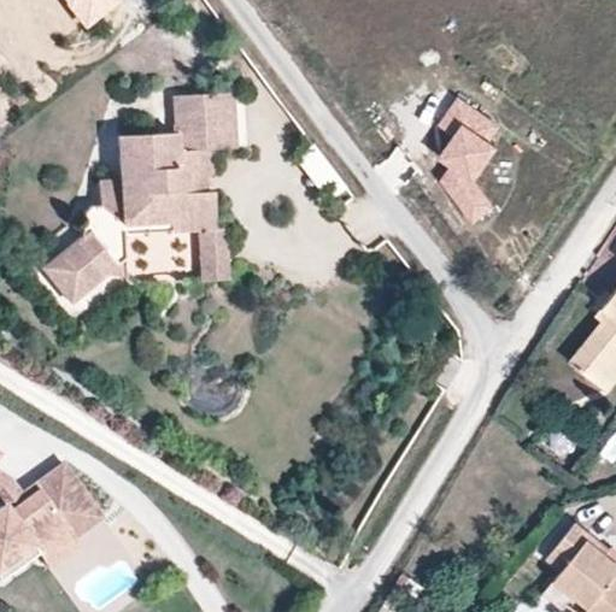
[(129,0),(62,0),(89,34),(130,1),(129,0)]
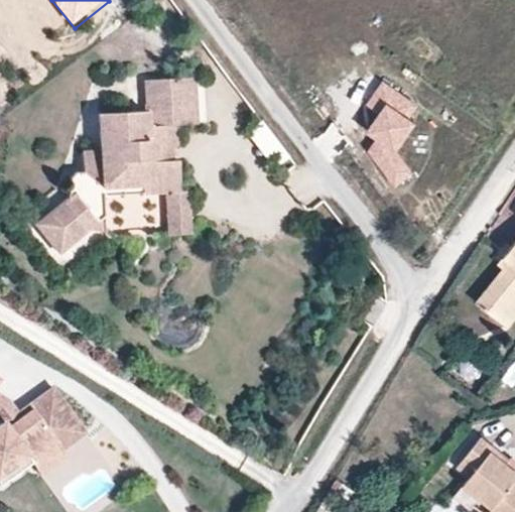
[(160,160),(159,148),(169,147),(175,143),(175,124),(196,122),(194,78),(144,80),(146,111),(98,113),(100,151),(82,151),(83,171),(74,171),(70,177),(67,199),(35,224),(58,253),(89,228),(104,231),(103,195),(164,192),(166,235),(190,233),(188,192),(179,192),(177,160),(160,160)]
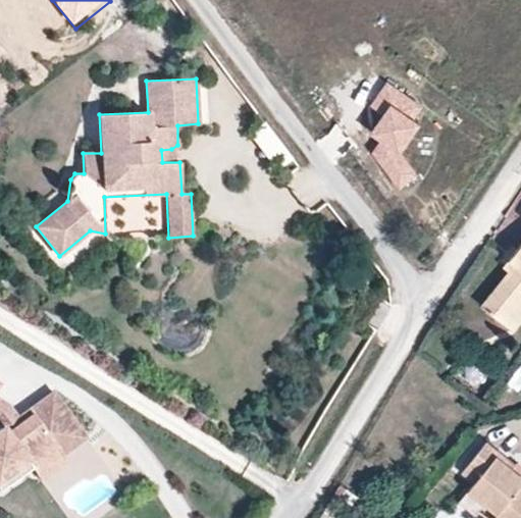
[(422,107),(386,82),(370,105),(379,112),(368,128),(380,138),(370,153),(398,190),(417,173),(400,151),(419,123),(414,119),(422,107)]
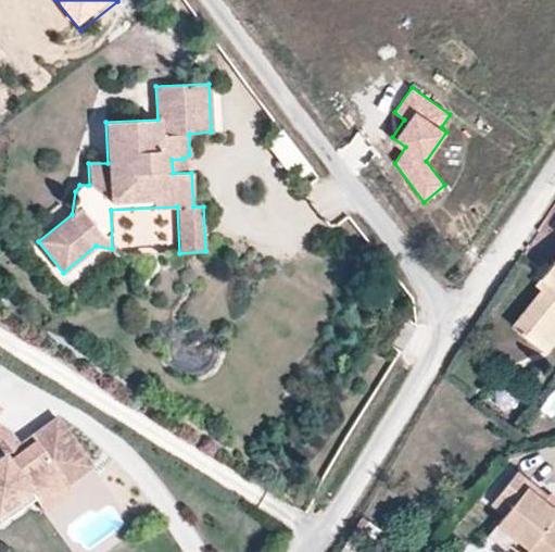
[(268,143),(286,168),(300,159),(281,134),(268,143)]
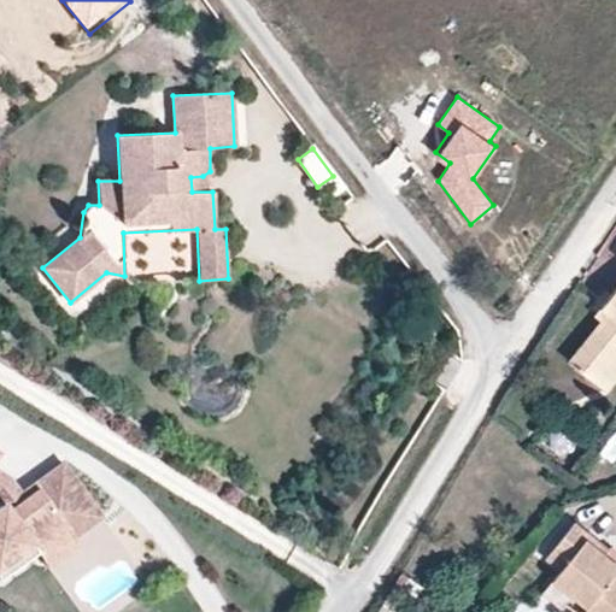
[(615,295),(604,310),(611,316),(603,325),(572,364),(596,384),(615,358),(615,295)]
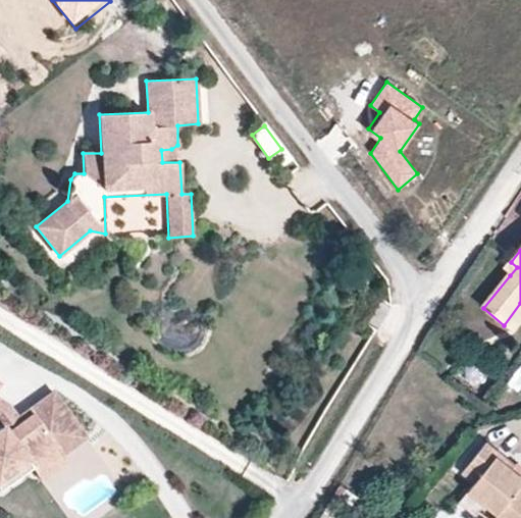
[(510,275),(517,267),(511,262),(505,270),(510,275)]
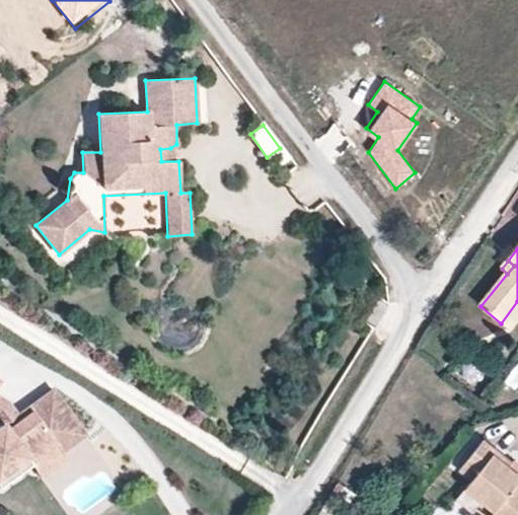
[(509,330),(517,318),(517,301),(501,323),(509,330)]
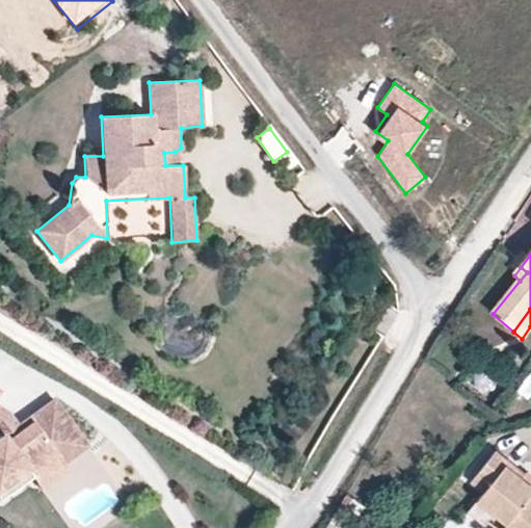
[(87,448),(53,400),(17,427),(21,433),(5,445),(1,440),(0,441),(0,490),(26,471),(32,480),(58,460),(62,466),(87,448)]
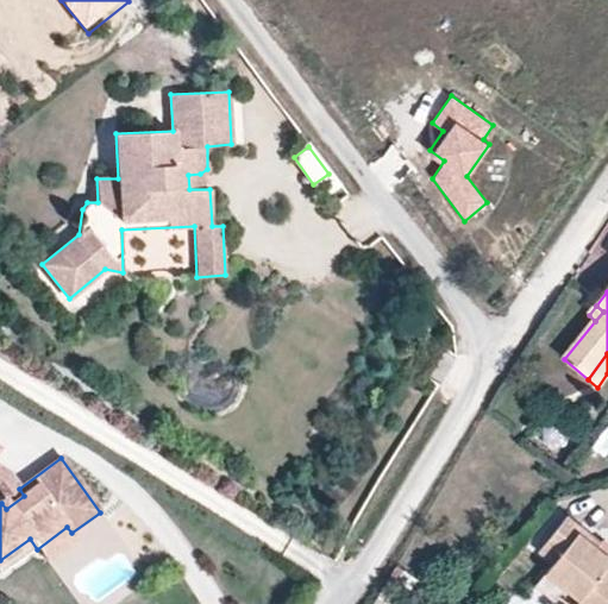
[(19,489),(8,474),(0,469),(0,499),(1,503),(6,509),(24,496),(19,489)]
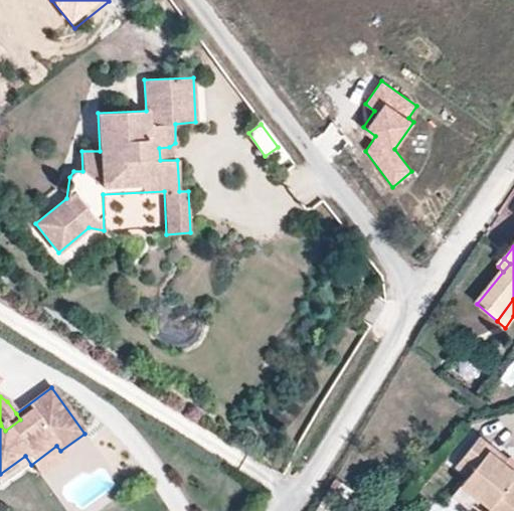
[(513,510),(513,470),(512,469),(505,464),(509,460),(480,437),(457,467),(469,477),(463,485),(492,508),(495,510),(513,510)]
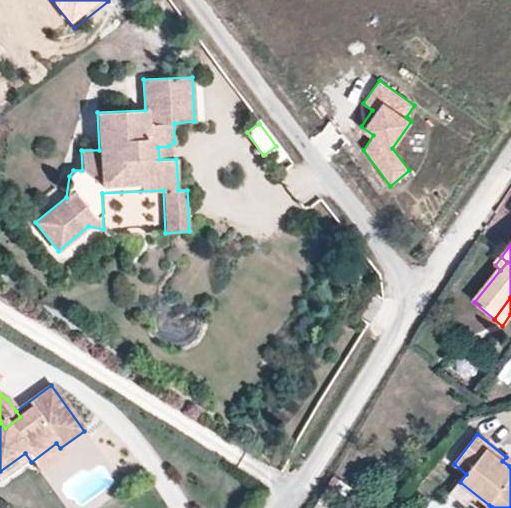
[(41,475),(67,456),(60,448),(56,443),(31,462),(41,475)]
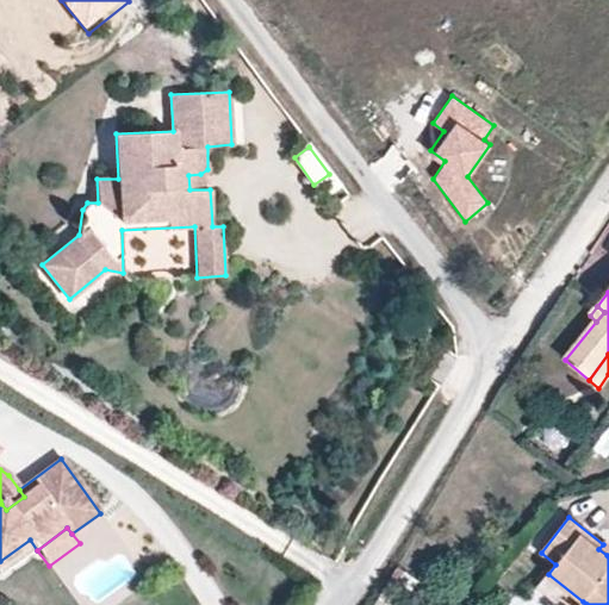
[(0,575),(37,550),(30,540),(0,561),(0,575)]
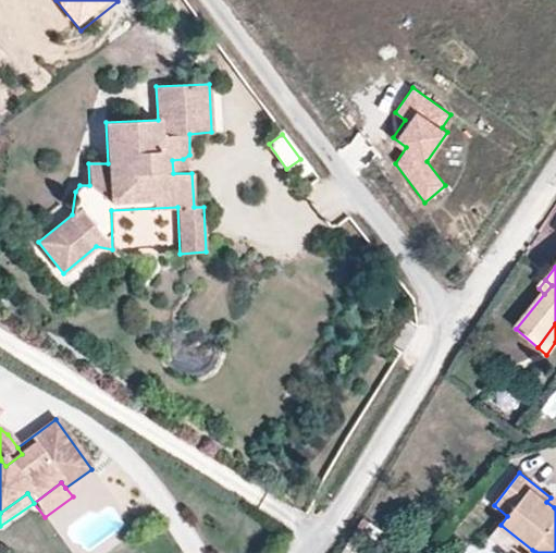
[(554,507),(555,505),(555,499),(552,495),(551,498),(546,502),(554,507)]
